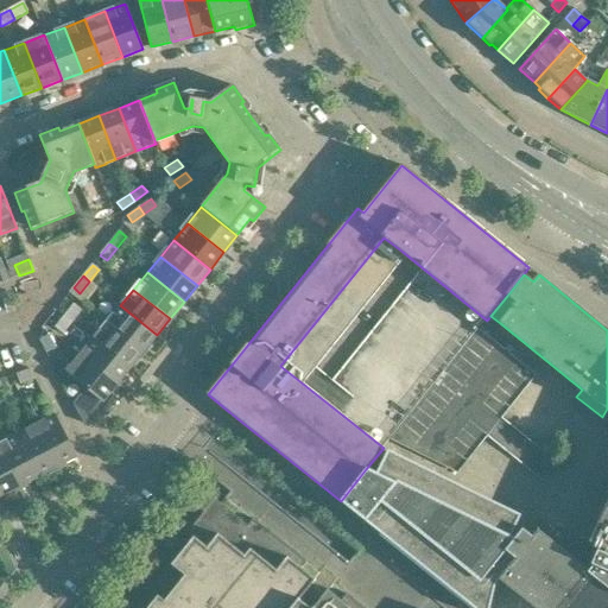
[(71,321),(81,309),(74,304),(64,316),(71,321)]
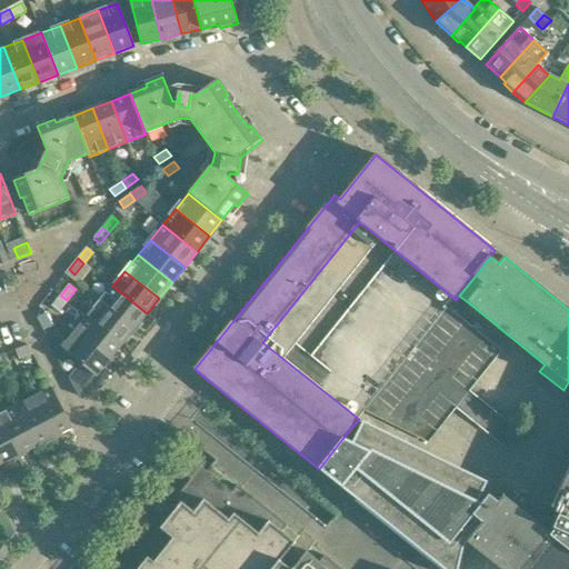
[(147,313),(112,286),(100,301),(136,329),(147,313)]
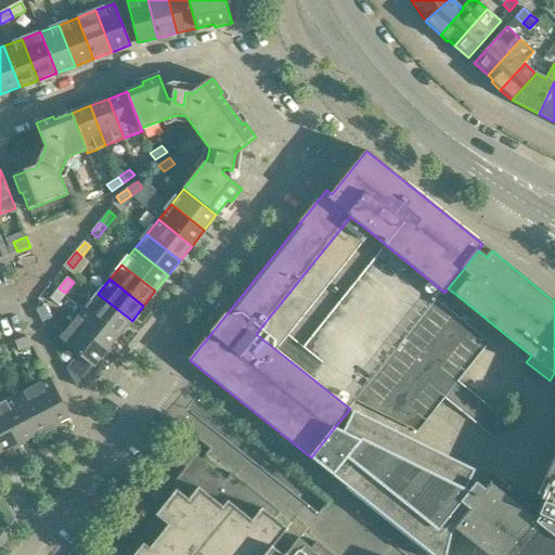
[(56,304),(65,293),(59,288),(50,299),(56,304)]
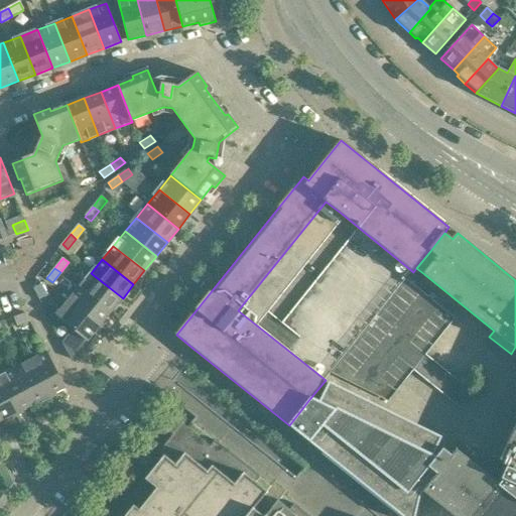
[(123,298),(91,273),(79,288),(110,313),(123,298)]
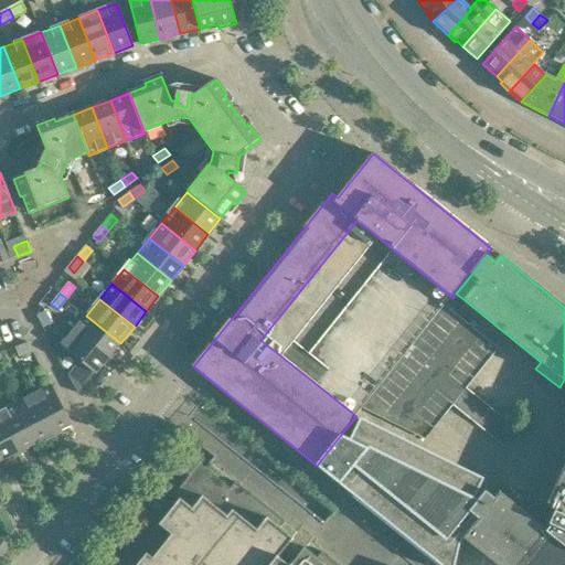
[(52,323),(45,311),(36,316),(43,328),(52,323)]
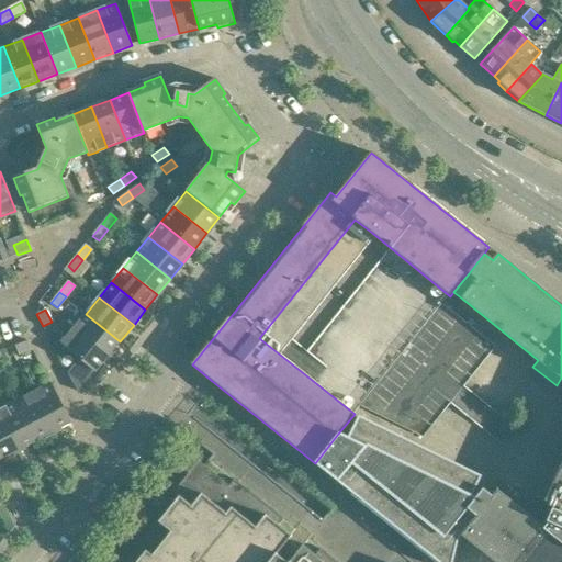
[(120,341),(86,314),(74,328),(109,357),(120,341)]
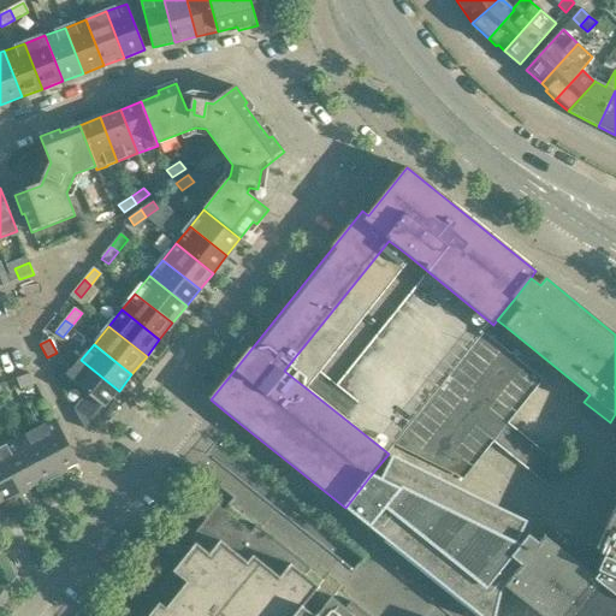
[(105,408),(119,391),(81,360),(66,378),(88,395),(75,410),(86,430),(102,407),(105,408)]
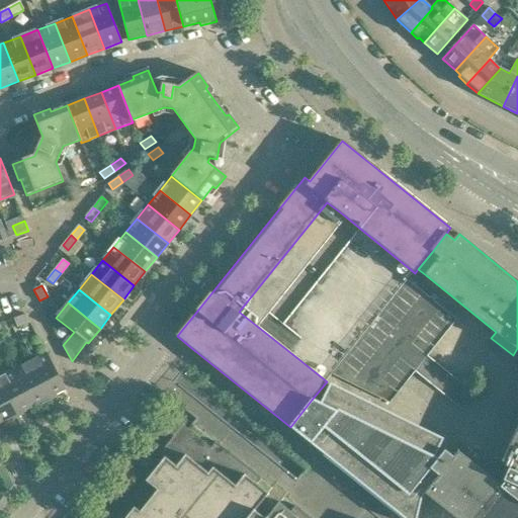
[(29,323),(26,314),(14,319),(18,327),(29,323)]
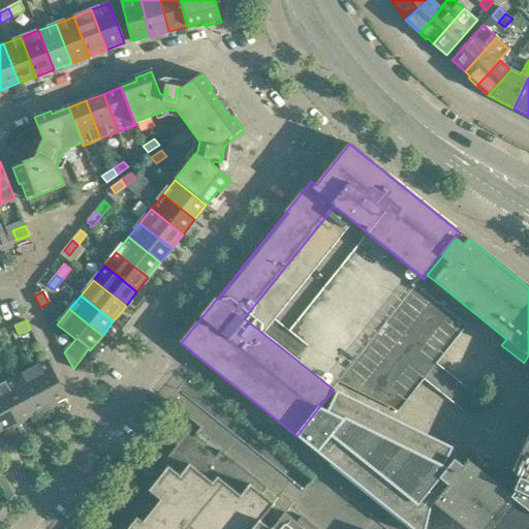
[(528,437),(514,472),(505,491),(528,510),(528,355),(524,363),(528,367),(528,437)]
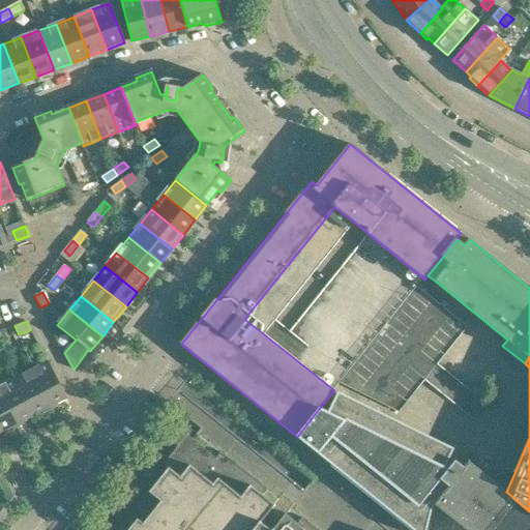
[(67,399),(48,361),(31,371),(51,407),(67,399)]
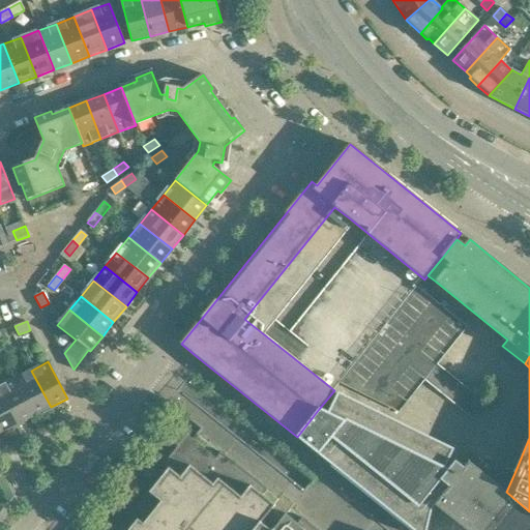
[(51,407),(31,371),(15,379),(34,416),(51,407)]
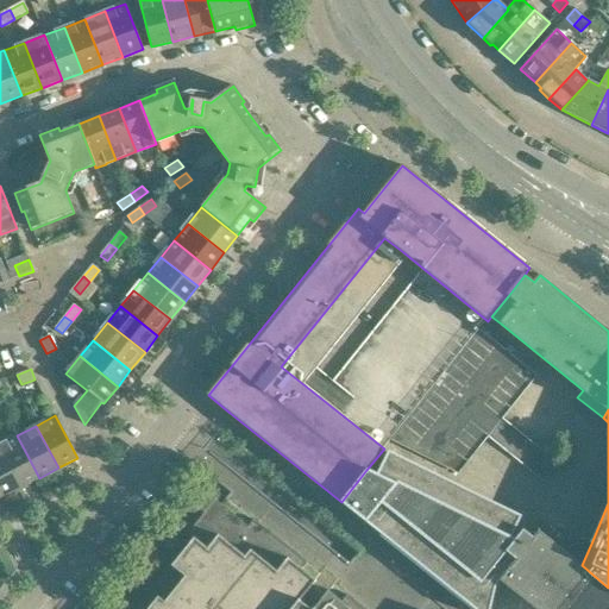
[(39,478),(17,435),(0,444),(0,449),(20,488),(39,478)]
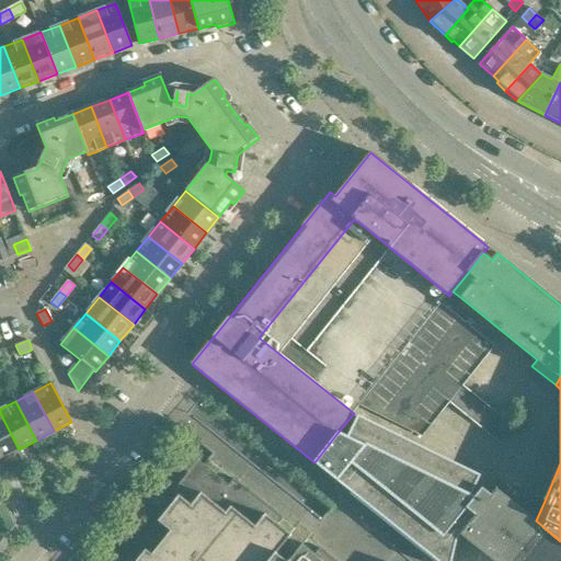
[(19,449),(0,413),(0,456),(1,459),(19,449)]
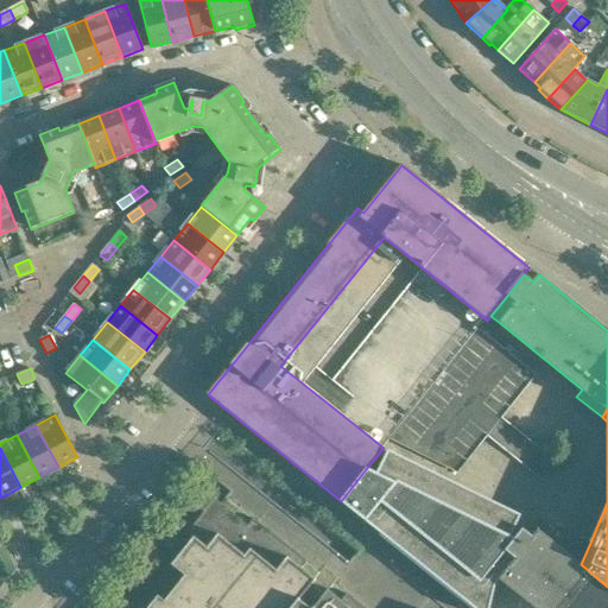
[(366,469),(341,501),(476,607),(496,607),(499,580),(515,559),(505,551),(523,530),(529,518),(388,450),(377,474),(366,469)]
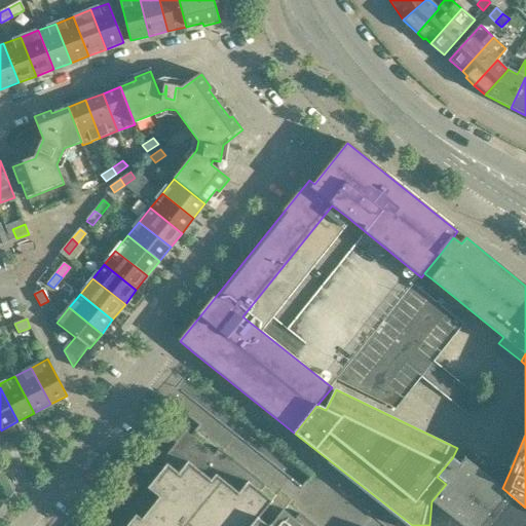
[(316,525),(300,513),(299,513),(298,515),(295,519),(286,512),(284,510),(270,525),(268,525),(260,519),(274,501),(272,500),(262,492),(265,489),(267,487),(219,449),(218,450),(215,455),(193,438),(191,436),(185,431),(160,462),(166,467),(120,524),(122,525),(316,525)]
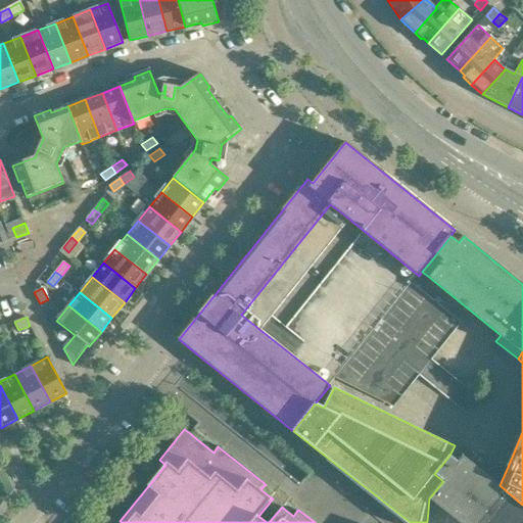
[(443,481),(429,498),(460,522),(522,522),(522,505),(500,485),(464,457),(459,463),(449,456),(434,474),(443,481)]
